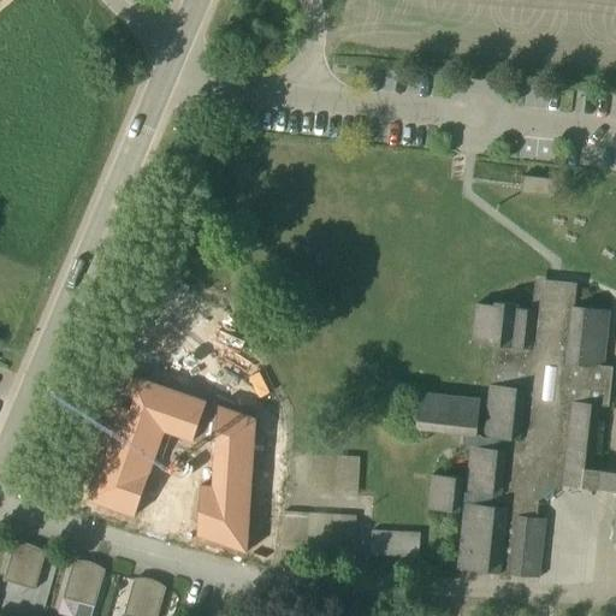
[(558,182),(522,178),(520,195),(556,199),(558,182)]
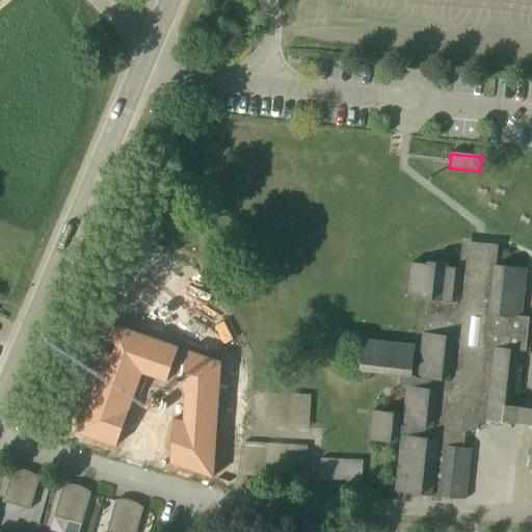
[(482,421),(531,424),(531,408),(512,407),(513,393),(520,393),(523,366),(517,365),(519,352),(525,352),(529,318),(522,317),(524,296),(527,269),(496,266),(498,246),(477,244),(461,242),(458,269),(445,267),(446,265),(426,263),(426,265),(409,264),(406,296),(426,298),(421,347),(362,341),(357,373),(399,377),(398,389),(406,390),(403,414),(371,410),(368,441),(399,445),(394,493),(462,500),(468,448),(462,447),(463,435),(482,421)]
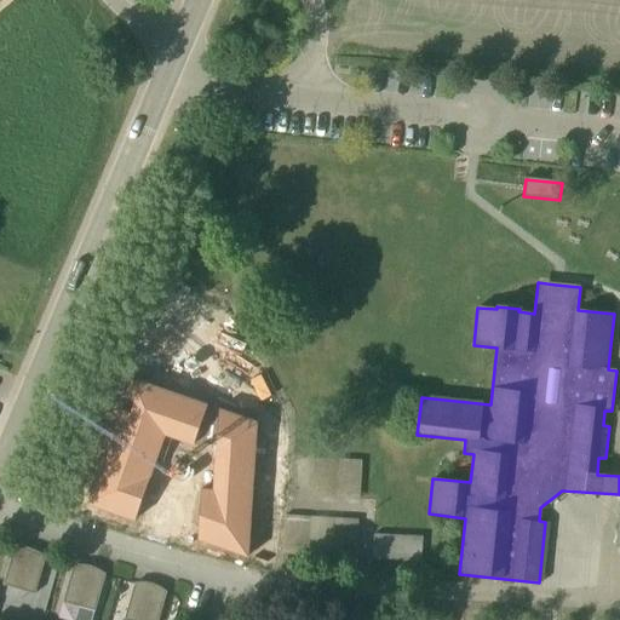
[(363,461),(311,459),(310,498),(361,500),(363,461)]
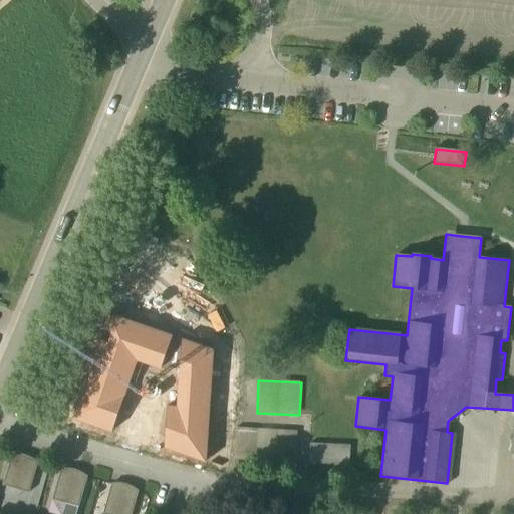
[(295,433),(234,430),(233,461),(294,464),(295,433)]
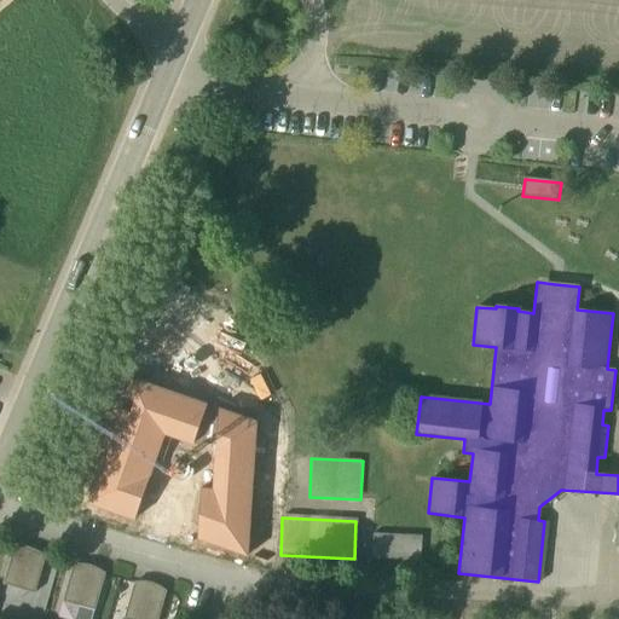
[(421,538),(374,536),(372,560),(420,562),(421,538)]
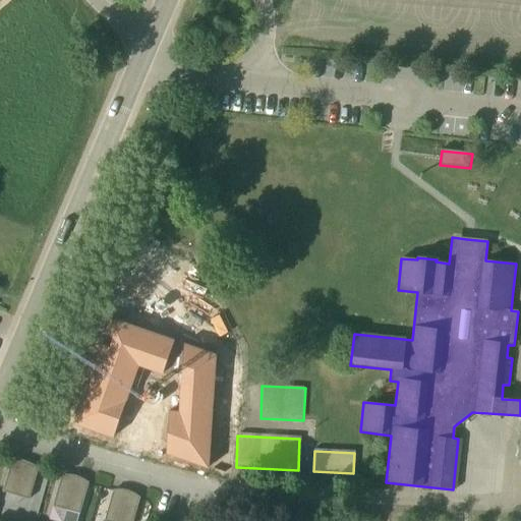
[(10,463),(2,493),(29,501),(38,470),(25,467),(24,464),(22,466),(10,463)]
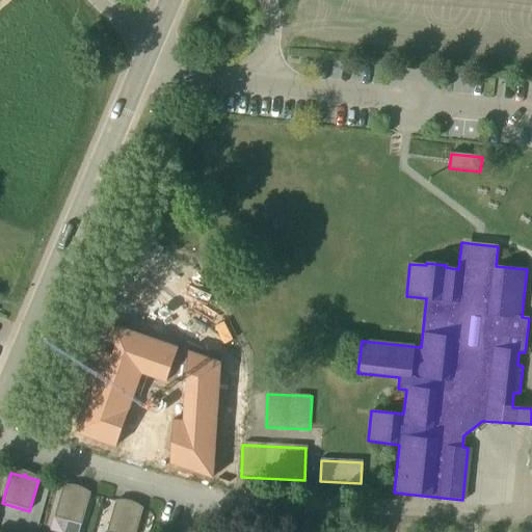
[(62,487),(53,517),(80,526),(89,496),(77,491),(77,488),(75,490),(62,487)]
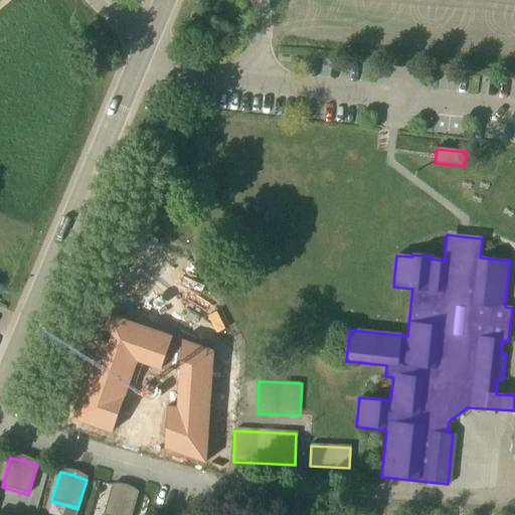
[(111,486),(103,514),(131,514),(138,494),(126,490),(126,487),(125,487),(123,490),(111,486)]
